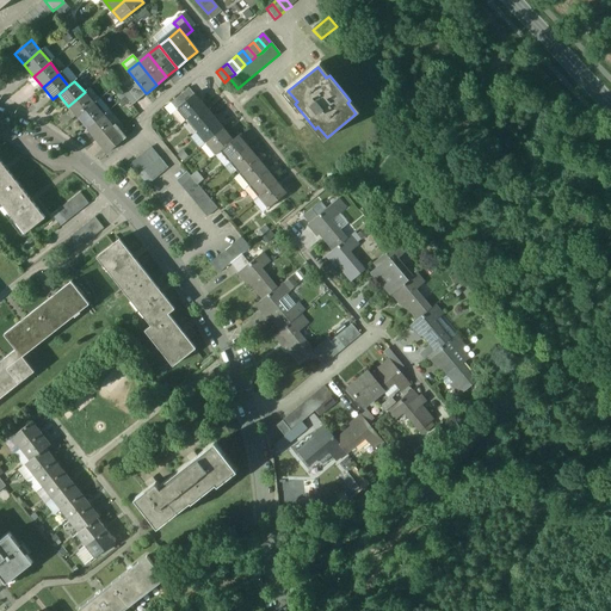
[(137,82),(129,90),(128,88),(122,93),(133,105),(147,93),(146,93),(137,82)]
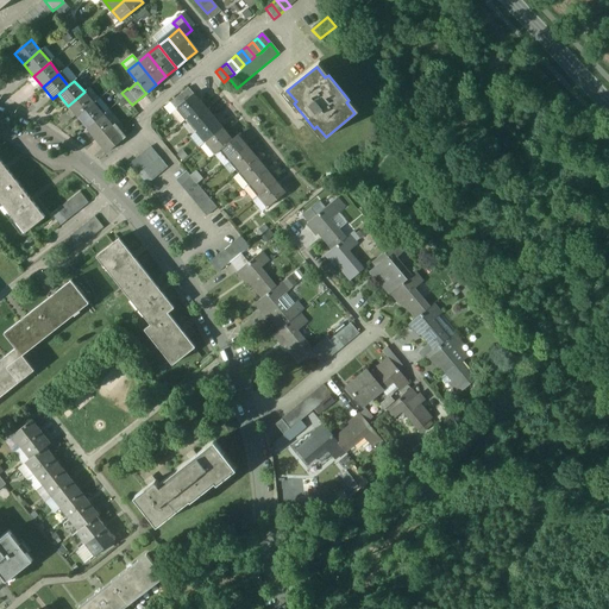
[(189,88),(170,102),(176,110),(179,107),(194,94),(189,88)]
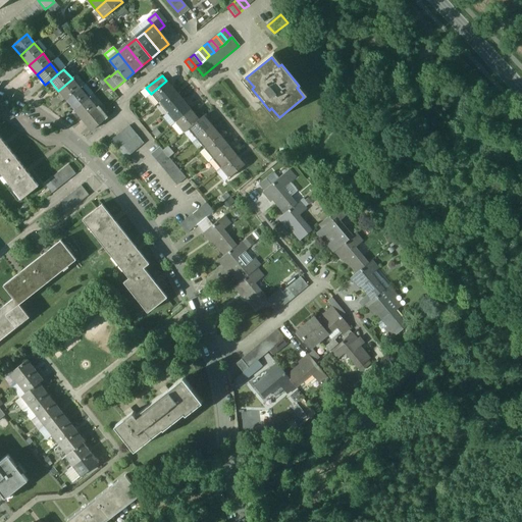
[(72,79),(58,91),(66,100),(81,89),(72,79)]
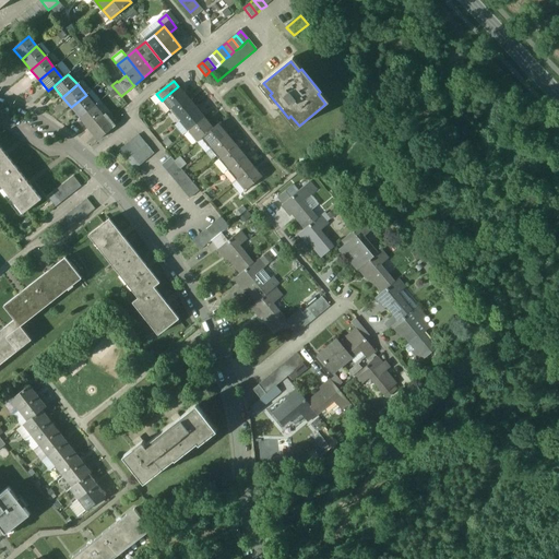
[(178,86),(164,98),(173,109),(187,97),(178,86)]
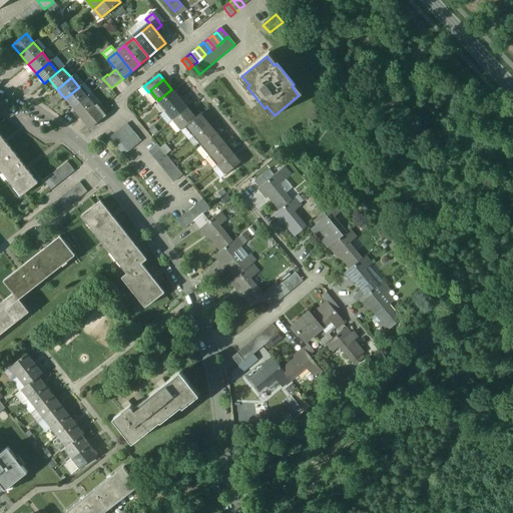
[(79,87),(65,98),(73,108),(87,97),(79,87)]
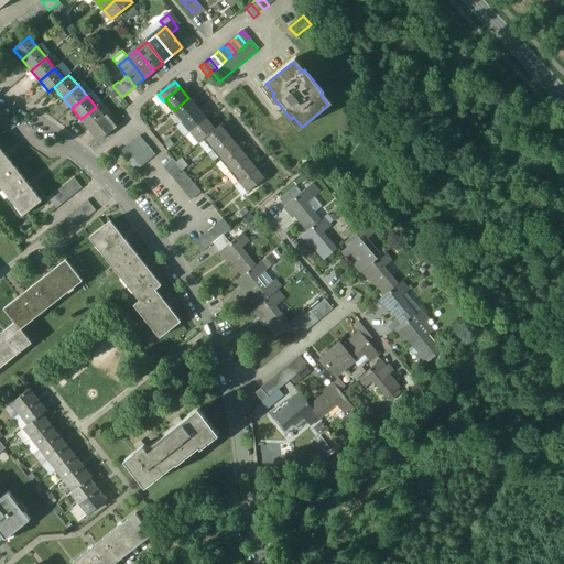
[(188,98),(174,110),(183,121),(197,109),(188,98)]
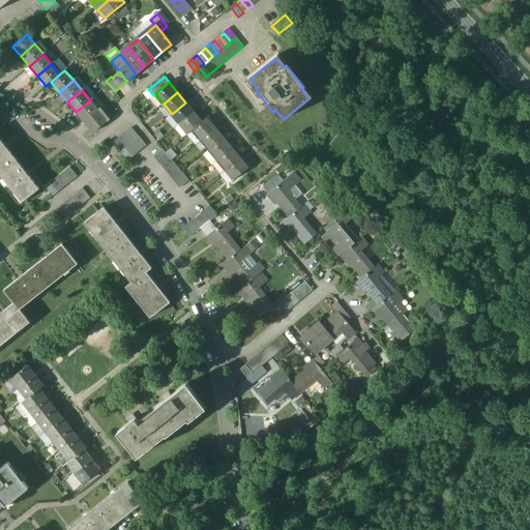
[(76,112),(84,122),(98,110),(90,100),(76,112)]
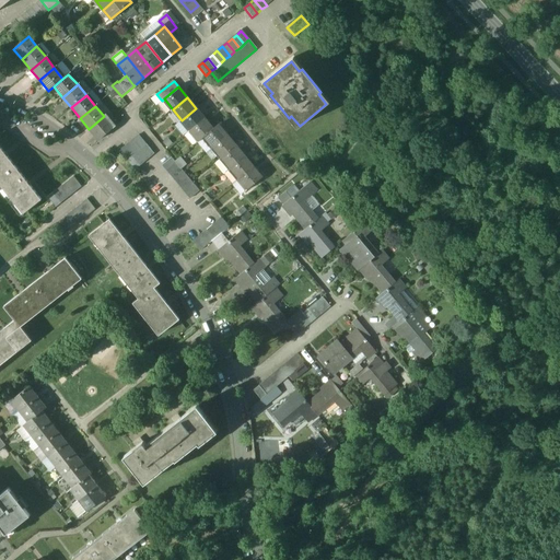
[(205,118),(196,108),(182,120),(190,130),(205,118)]
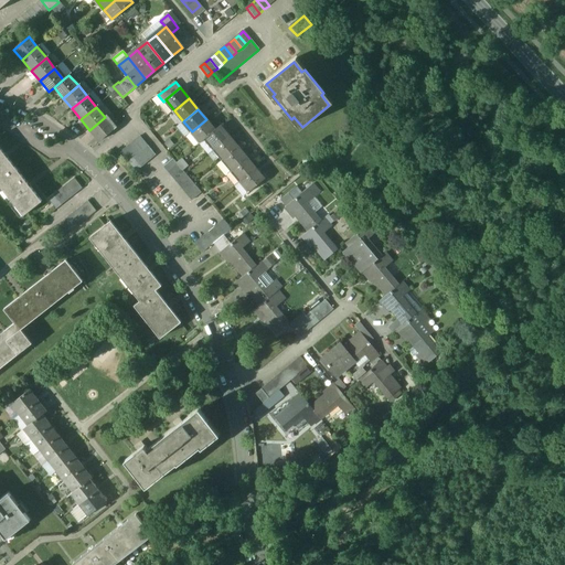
[(105,117),(89,130),(99,141),(117,127),(108,117),(110,115),(109,114),(105,117)]
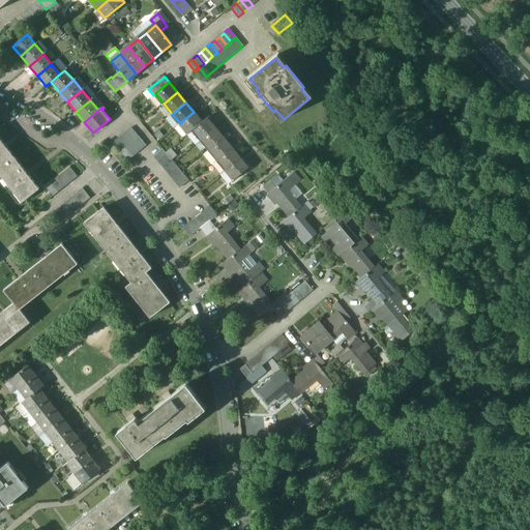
[(194,112),(180,123),(187,134),(193,129),(202,122),(194,112)]
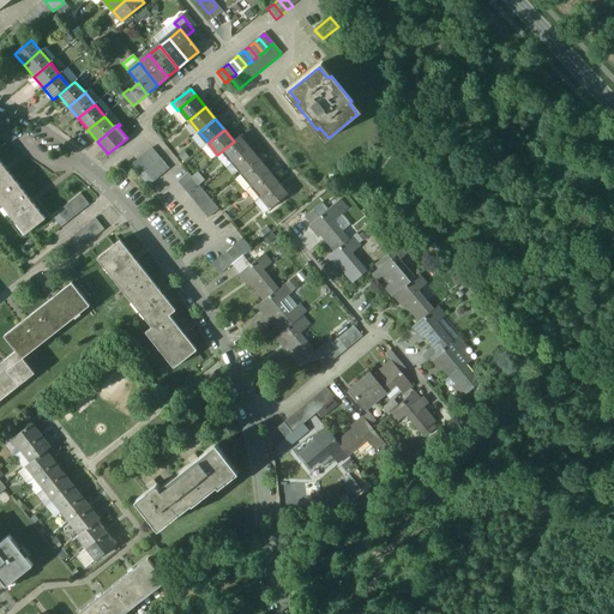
[(234,142),(223,150),(234,162),(250,149),(240,137),(234,142)]
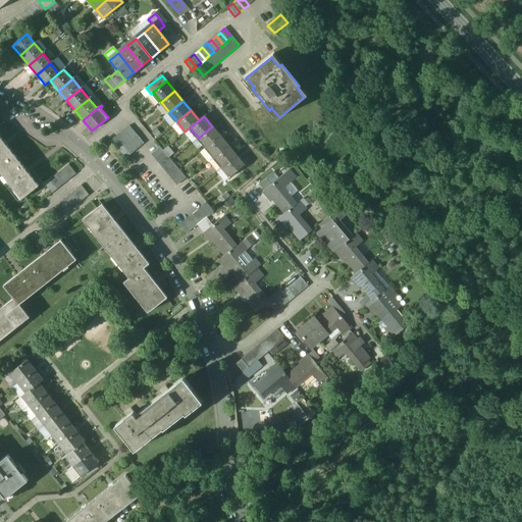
[(136,135),(129,126),(124,131),(132,139),(136,135)]
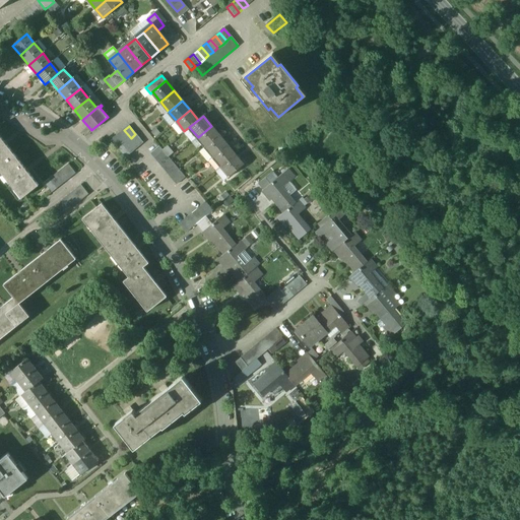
[(211,126),(198,137),(205,147),(219,135),(211,126)]
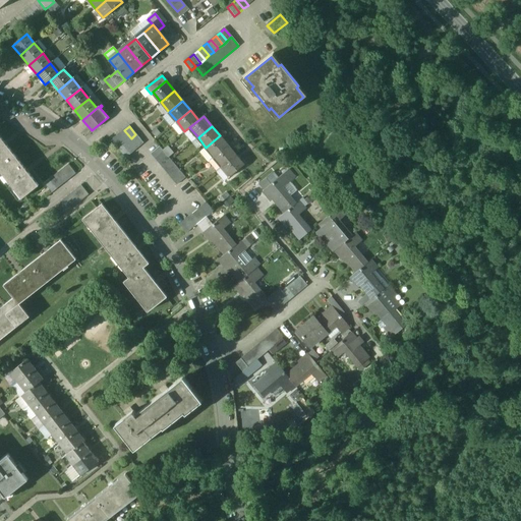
[(131,138),(124,130),(120,133),(127,141),(131,138)]
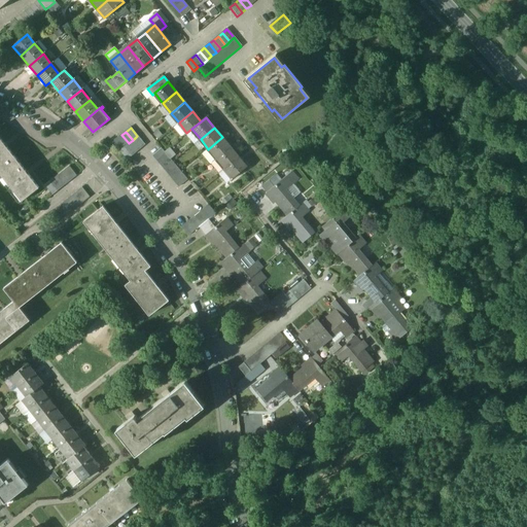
[(129,143),(121,135),(117,138),(125,147),(129,143)]
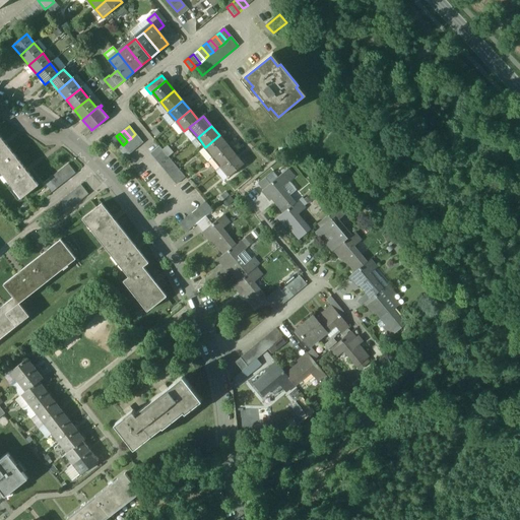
[(142,143),(135,134),(131,138),(138,146),(142,143)]
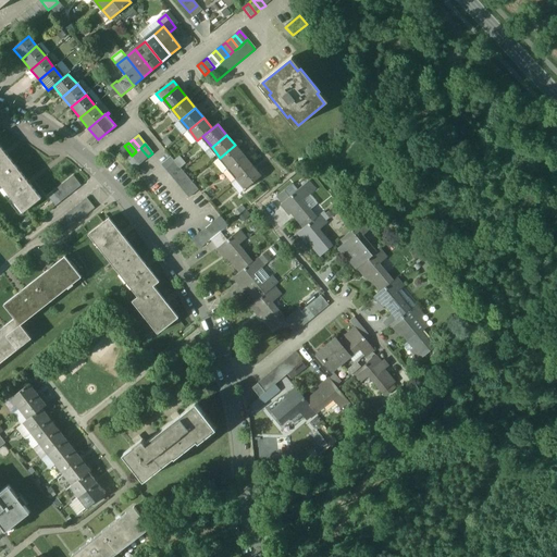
[(235,145),(220,158),(229,168),(244,156),(235,145)]
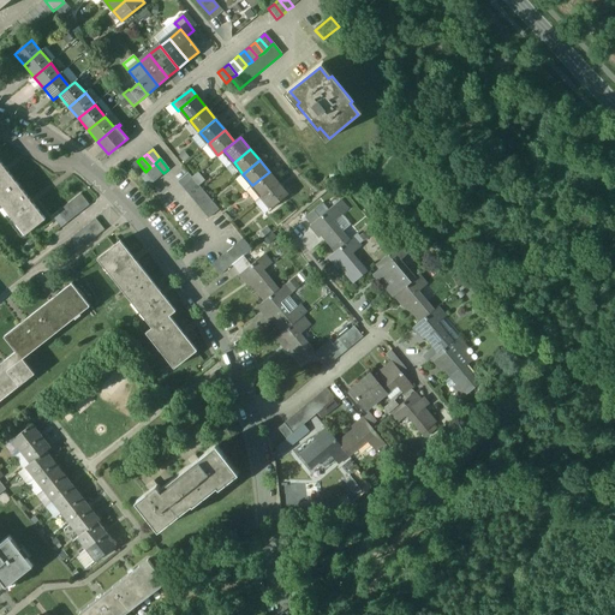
[(137,161),(131,166),(139,175),(145,172),(137,161)]
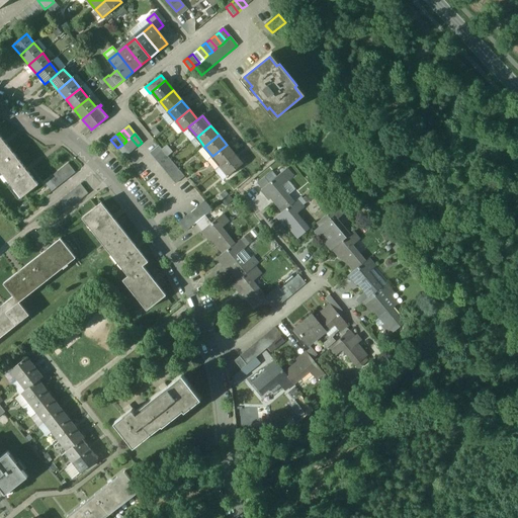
[(0,168),(15,156),(0,137),(0,168)]
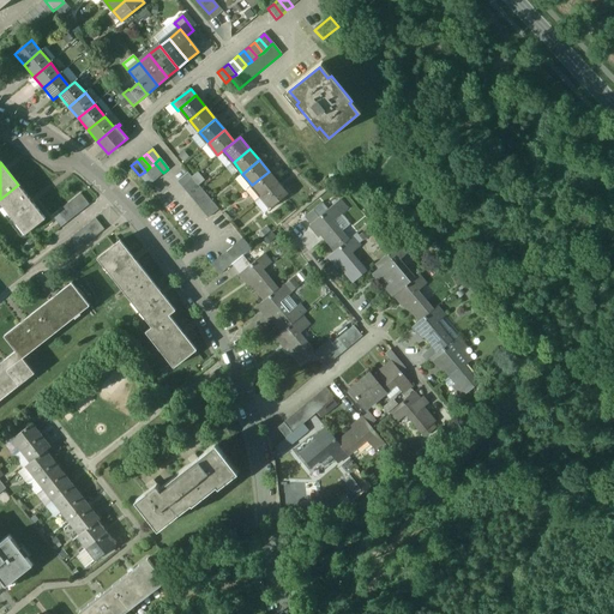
[(155,163),(150,167),(158,178),(163,173),(155,163)]
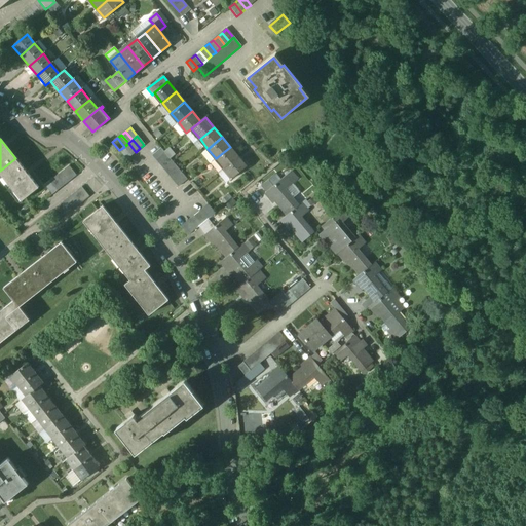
[(136,152),(128,143),(124,147),(132,155),(136,152)]
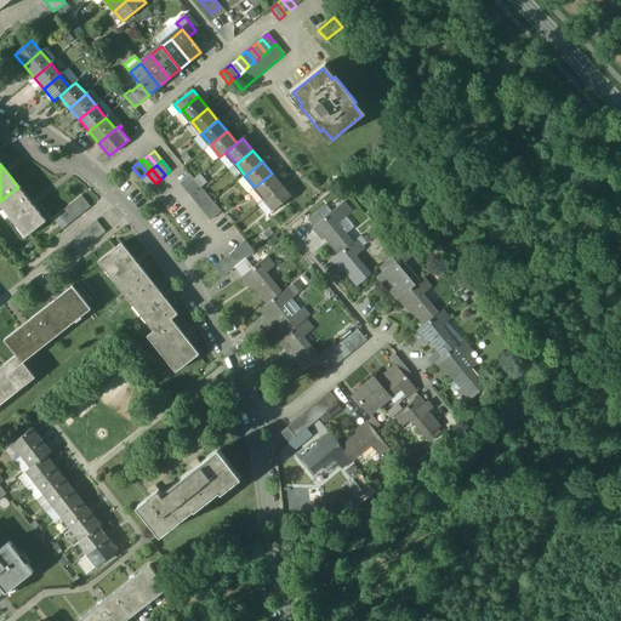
[(155,183),(147,174),(141,177),(149,188),(155,183)]
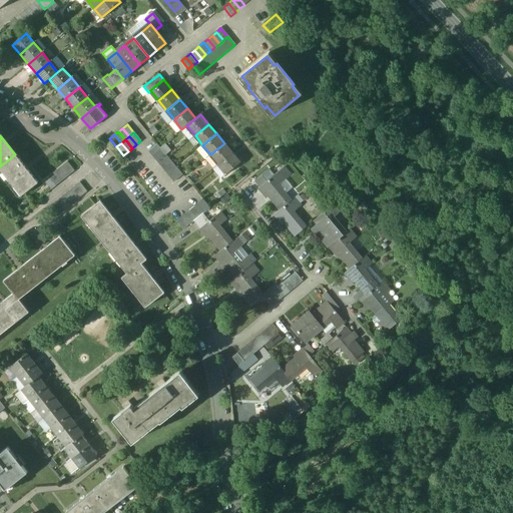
[(224,143),(210,154),(218,164),(232,153),(224,143)]
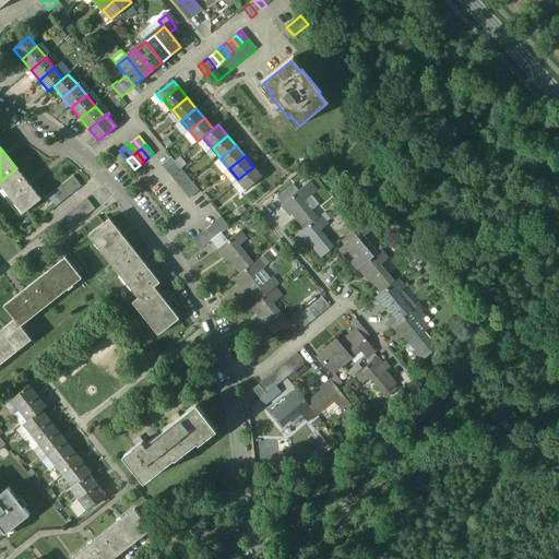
[(171,157),(162,164),(166,169),(175,162),(171,157)]
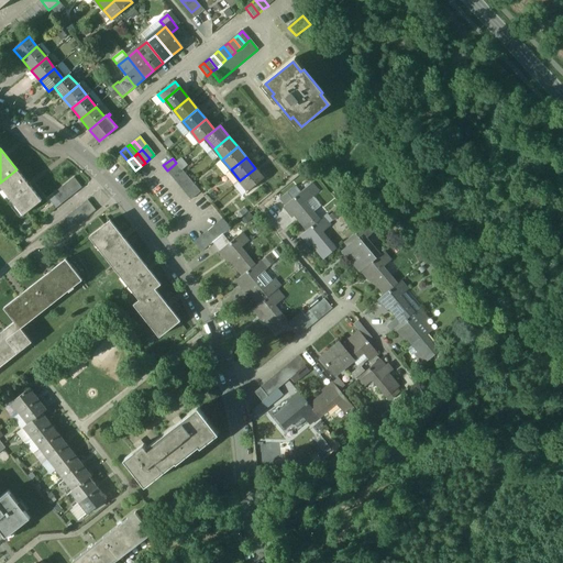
[(176,163),(167,170),(172,175),(180,168),(176,163)]
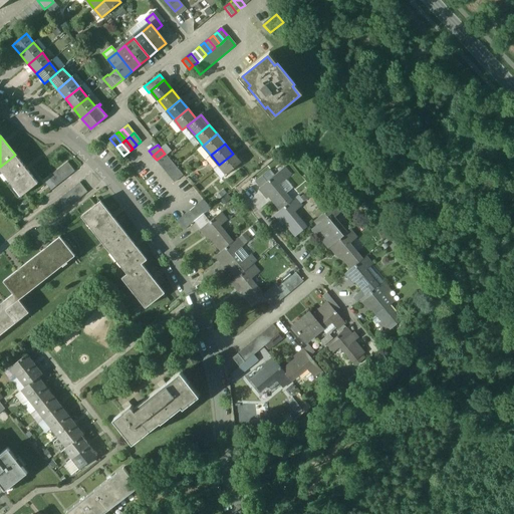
[(169,158),(165,154),(157,160),(161,165),(169,158)]
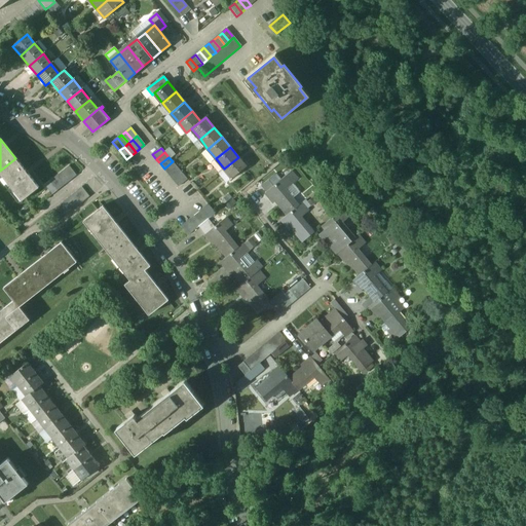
[(238,157),(224,168),(232,179),(247,166),(238,157)]
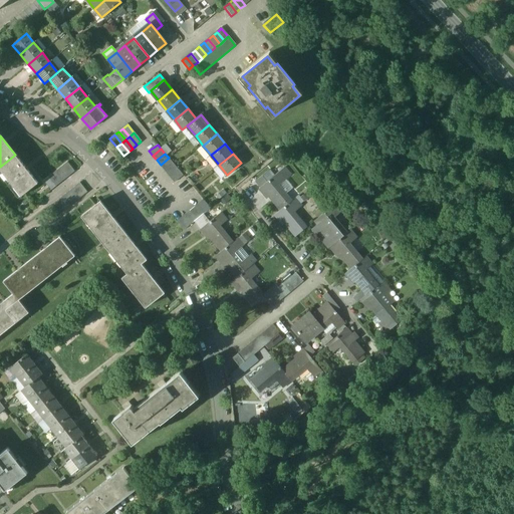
[(0,170),(21,197),(38,183),(15,155),(0,167),(0,170)]
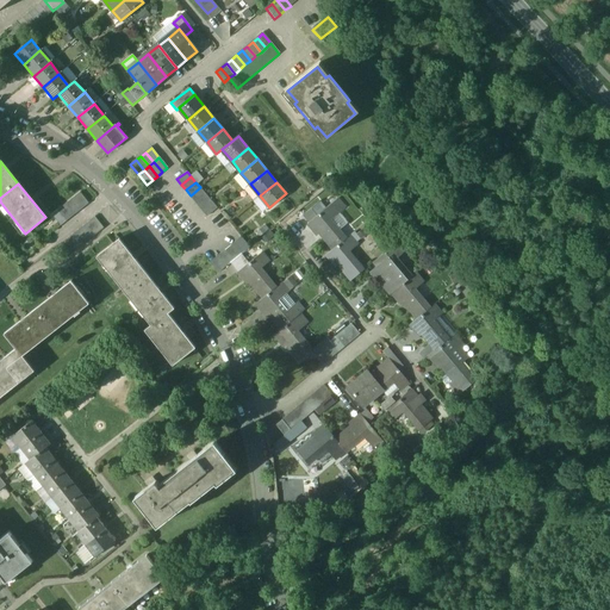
[(204,193),(200,187),(191,195),(194,200),(204,193)]
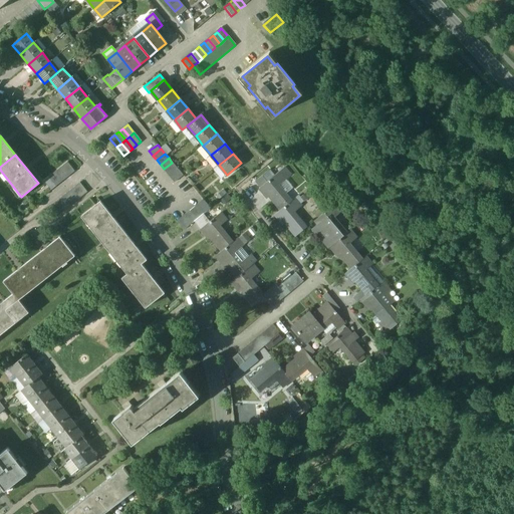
[(67,163),(43,181),(51,191),(74,172),(67,163)]
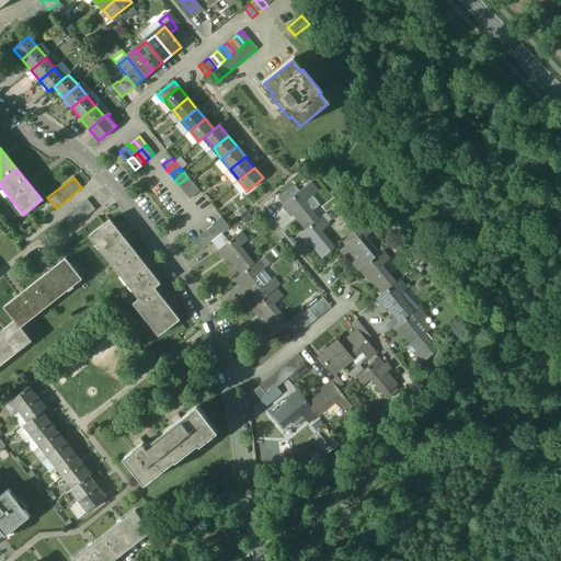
[(187,178),(179,184),(183,189),(192,182),(187,178)]
